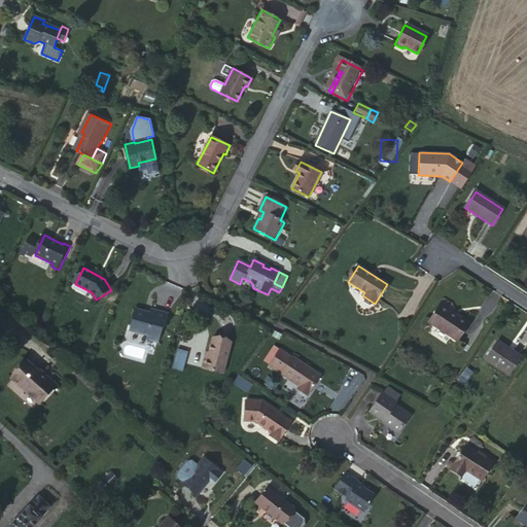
[(455,339),(465,322),(450,312),(453,308),(443,302),(429,322),(455,339)]
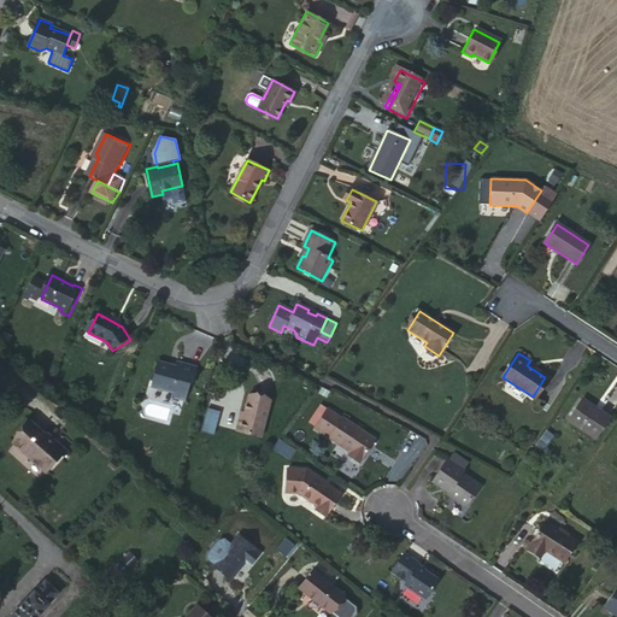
[(175,368),(158,363),(151,388),(174,395),(171,400),(183,403),(188,386),(192,386),(197,369),(177,363),(175,368)]
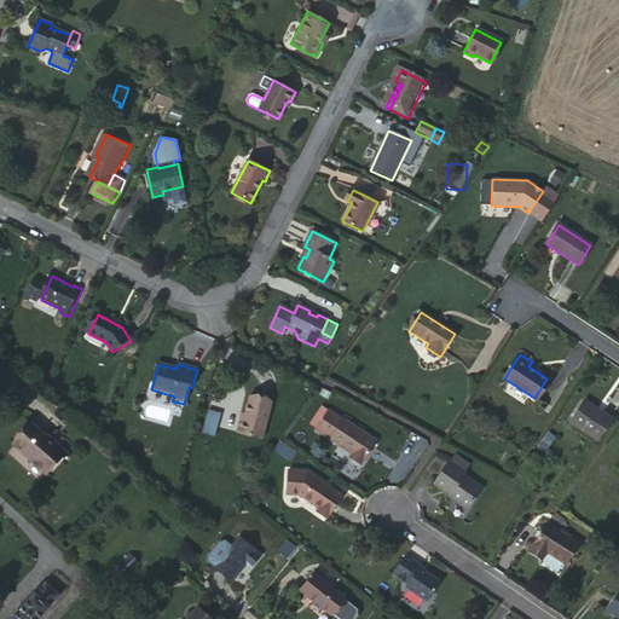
[(550,381),(547,379),(534,398),(538,400),(550,381)]
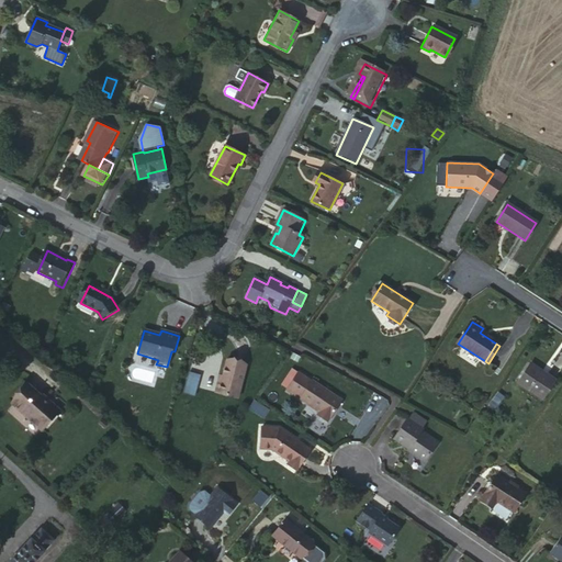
[(227,362),(223,378),(222,382),(218,381),(215,394),(222,396),(238,401),(247,368),(227,362)]
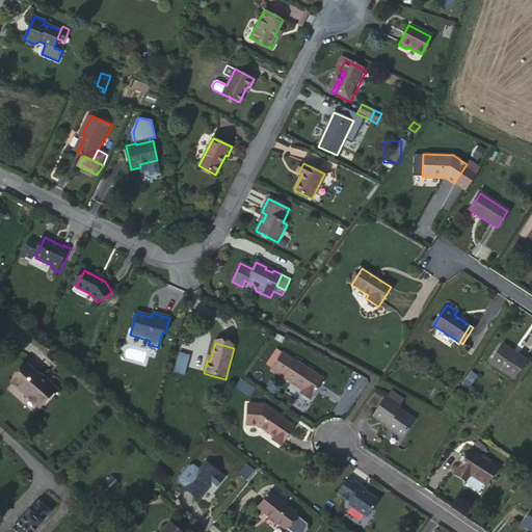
[(526,361),(503,345),(490,363),(514,378),(526,361)]
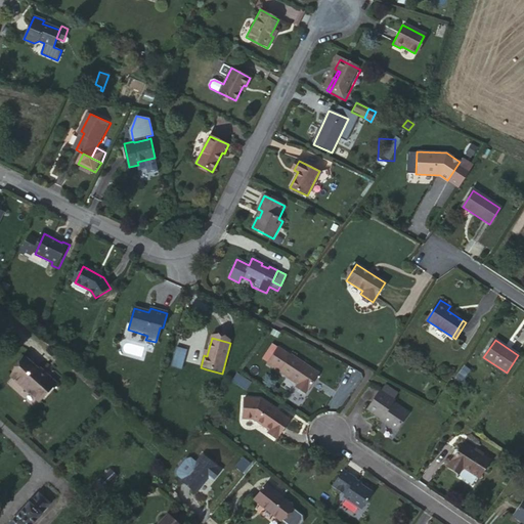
[(267,362),(277,348),(271,344),(262,358),(267,362)]
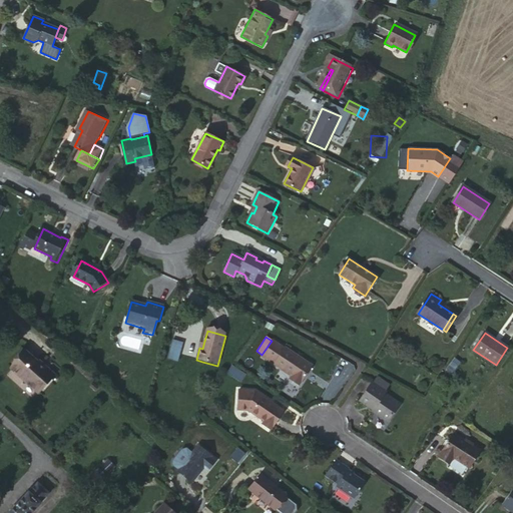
[(172,339),(167,358),(177,361),(183,342),(172,339)]
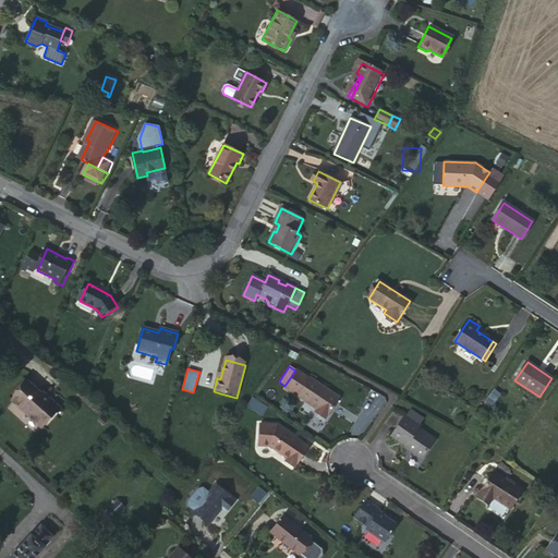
[(310,379),(295,371),(284,386),(284,388),(291,392),(292,390),(299,395),(298,397),(306,401),(307,400),(312,402),(310,404),(317,409),(315,412),(326,419),(340,397),(311,378),(310,379)]
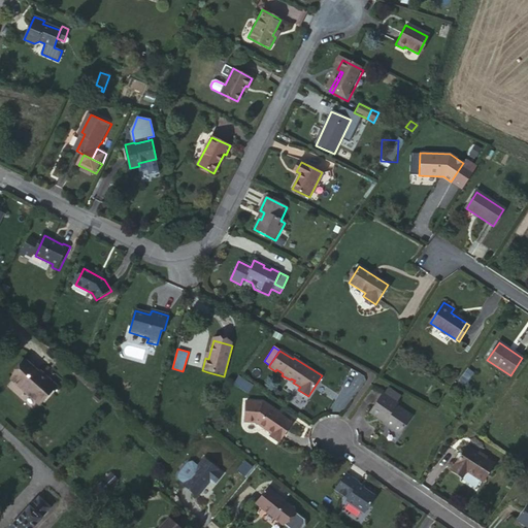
[(38,372),(27,362),(11,378),(39,404),(56,386),(40,371),(38,372)]
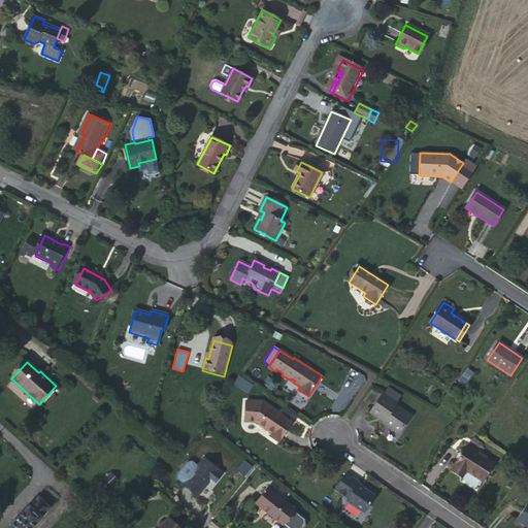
[(221,386),(224,376),(208,372),(205,382),(207,385),(219,387),(221,386)]
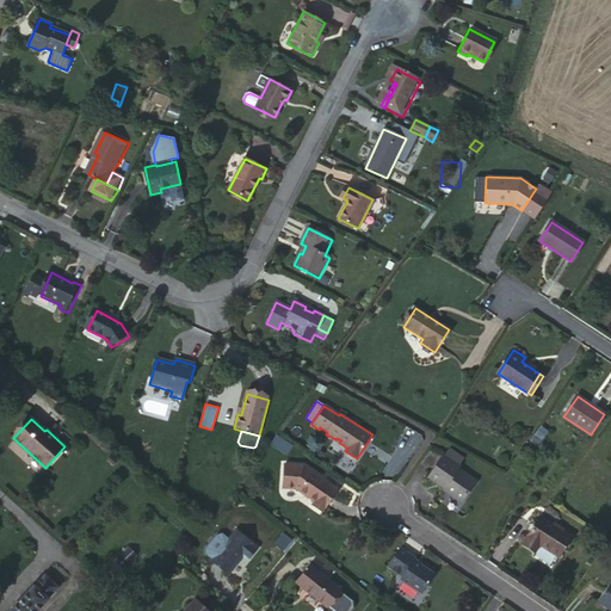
[(271,440),(285,451),(290,444),(276,433),(271,440)]
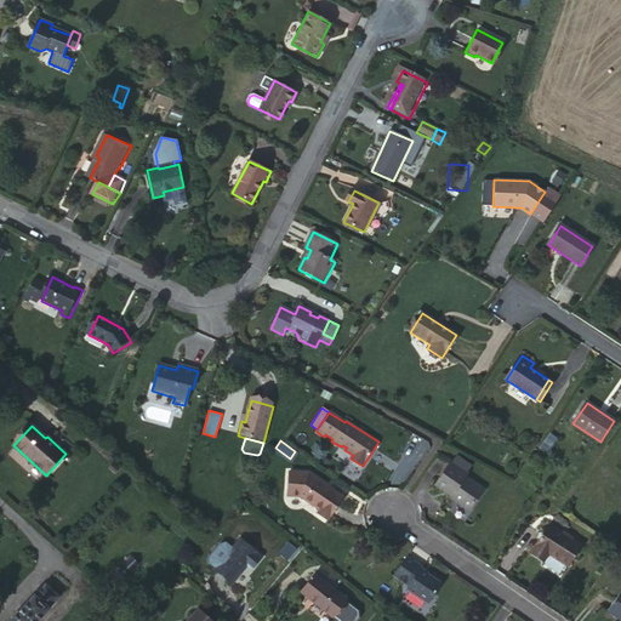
[(460,457),(455,465),(467,473),(472,466),(460,457)]
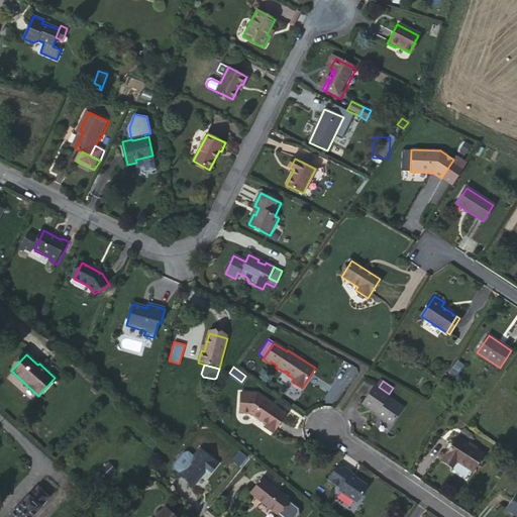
[(389,394),(379,387),(377,386),(365,403),(378,412),(377,413),(392,424),(404,407),(388,397),(390,395),(389,394)]
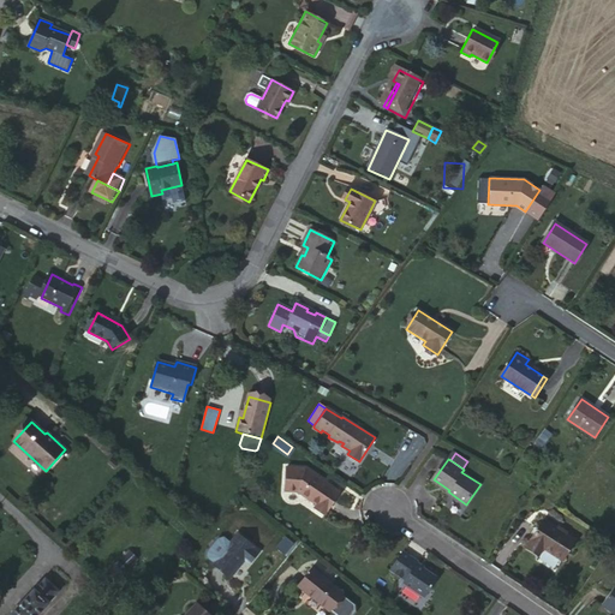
[(297,490),(316,503),(314,507),(323,514),(339,491),(306,469),(290,465),(285,488),(297,490)]
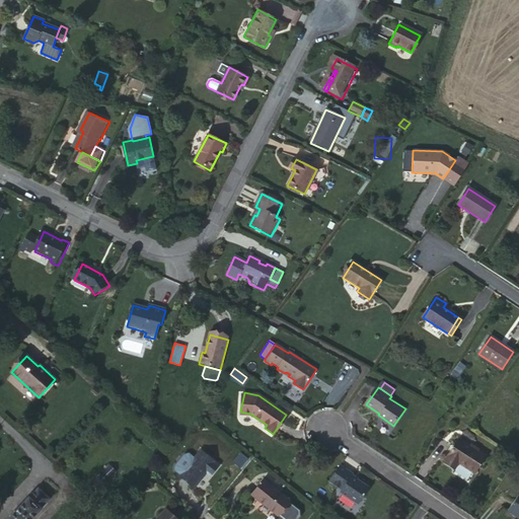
[(459,439),(445,460),(456,467),(458,462),(473,473),(486,456),(459,439)]
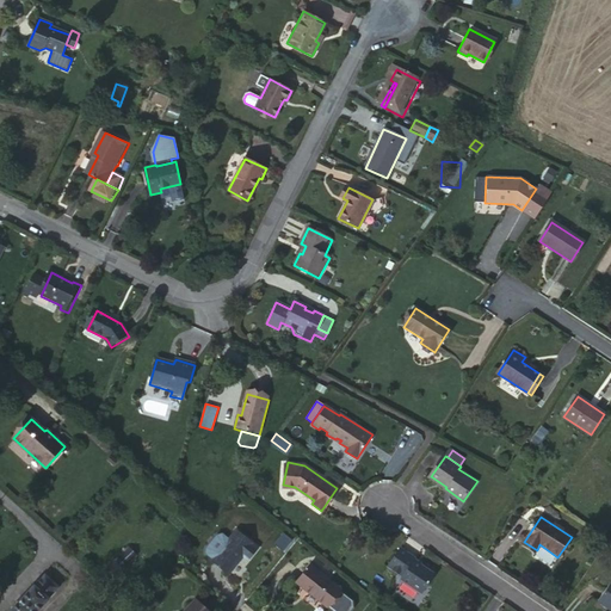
[(213,559),(211,560),(229,574),(242,556),(247,560),(258,548),(235,530),(228,539),(222,535),(217,536),(207,548),(207,554),(213,559)]
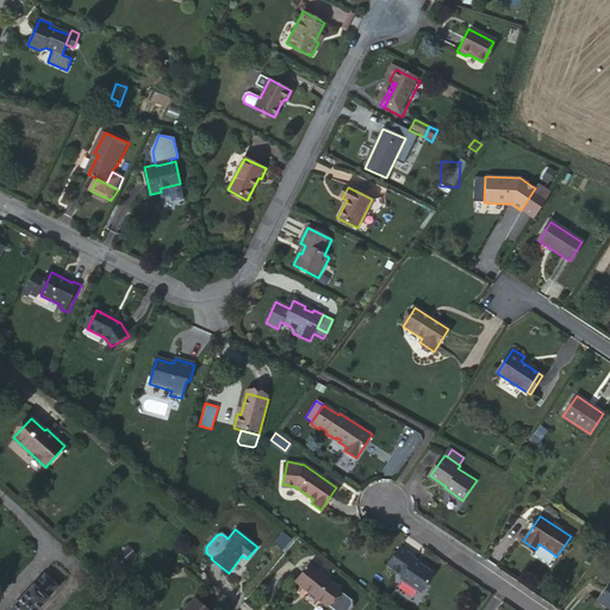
[(536,549),(523,541),(522,543),(534,552),(536,549)]
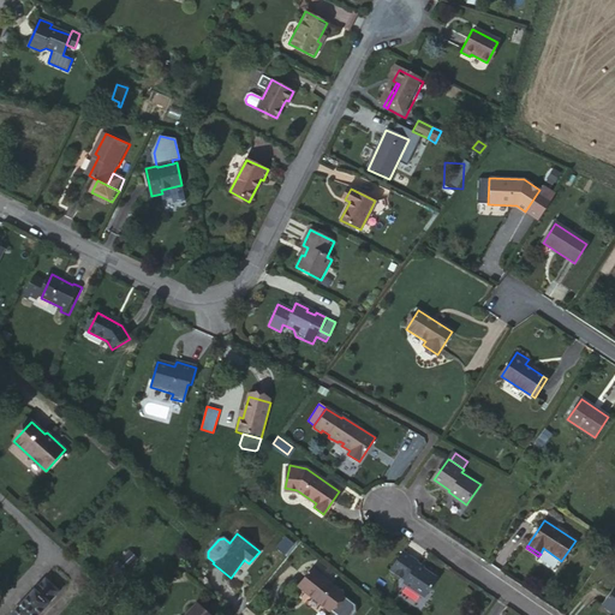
[(130,550),(124,556),(132,565),(137,559),(130,550)]
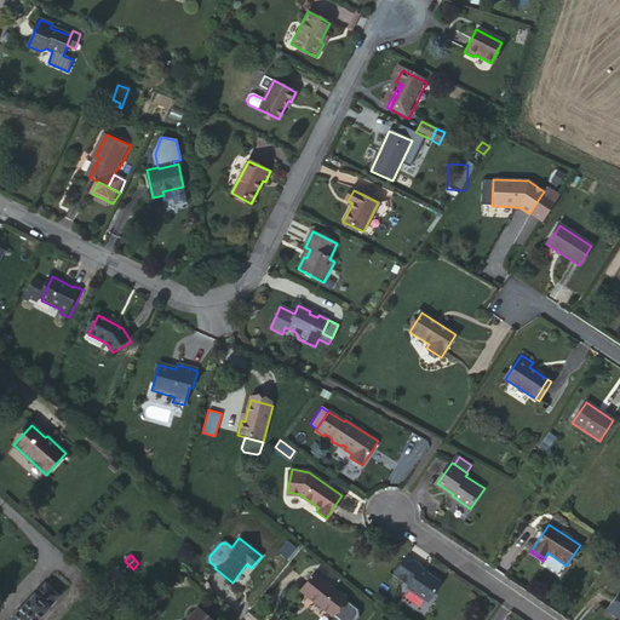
[(442,586),(429,577),(423,572),(424,570),(408,560),(395,578),(409,589),(408,591),(428,606),(442,586)]
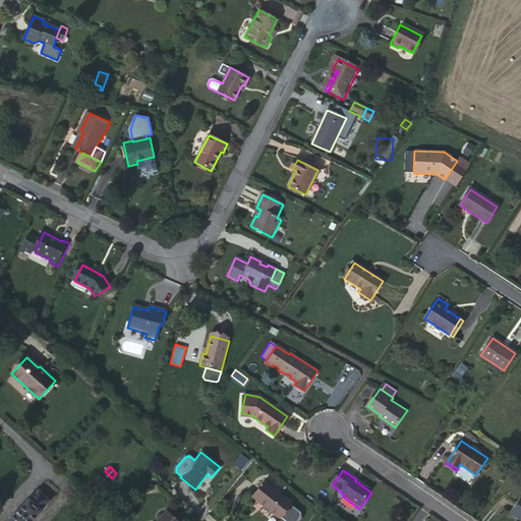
[(112,478),(105,471),(101,475),(108,482),(112,478)]
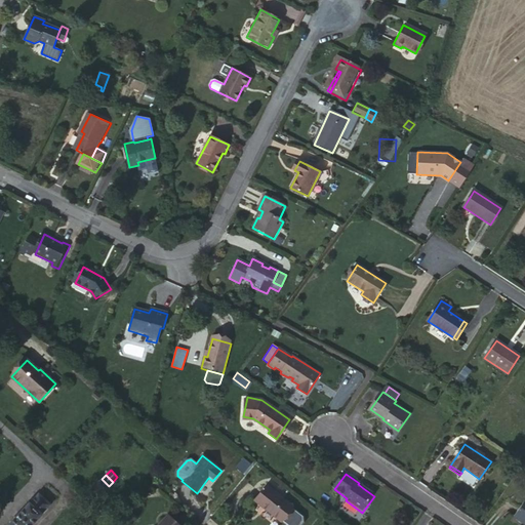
[(109,486),(102,479),(95,486),(102,493),(109,486)]
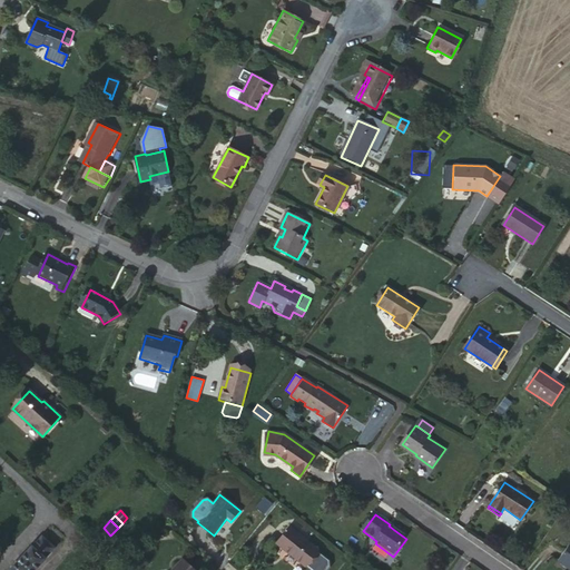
[(290,527),(278,540),(292,552),(291,554),(305,567),(318,550),(290,527)]
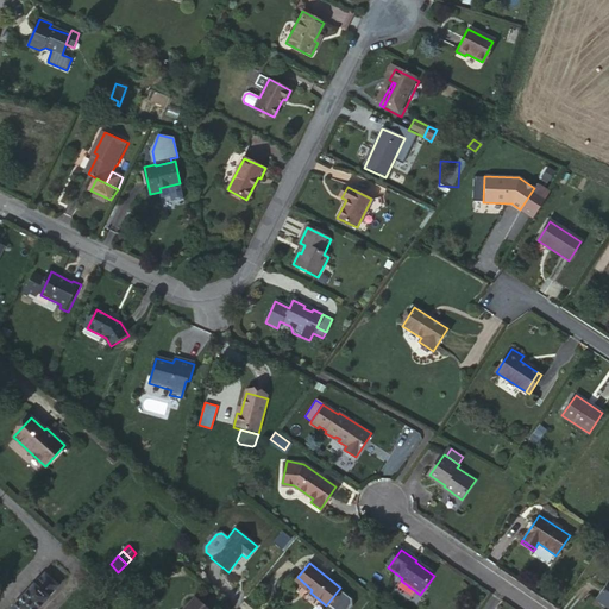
[(56,564),(45,575),(56,584),(67,573),(56,564)]
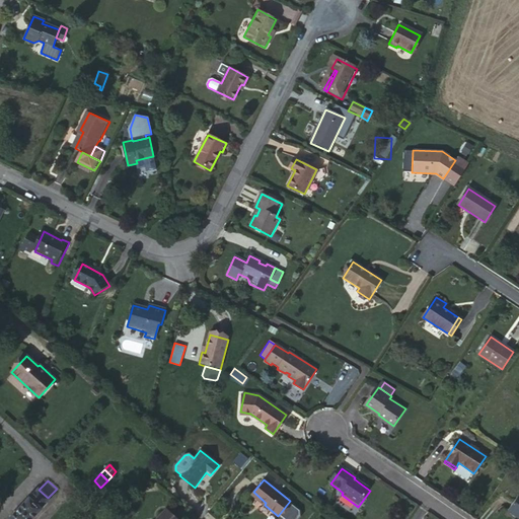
[(97,491),(100,488),(94,480),(90,485),(97,491)]
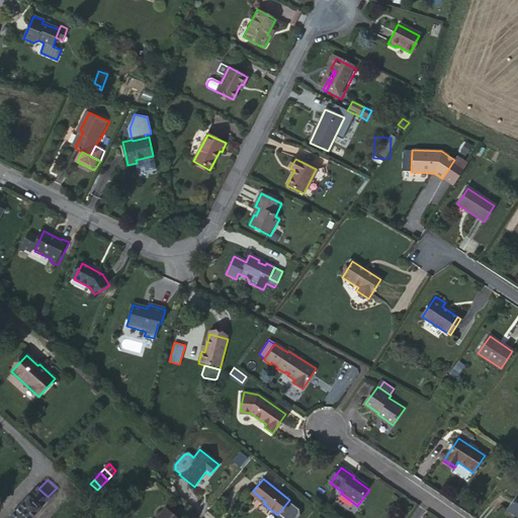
[(48,497),(38,489),(30,499),(29,498),(10,517),(29,517),(39,508),(39,507),(48,497)]
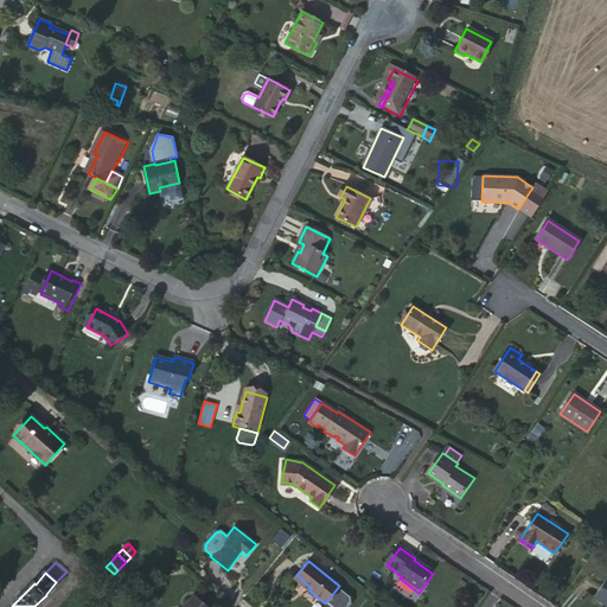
[(311,588),(296,575),(294,579),(310,590),(311,588)]
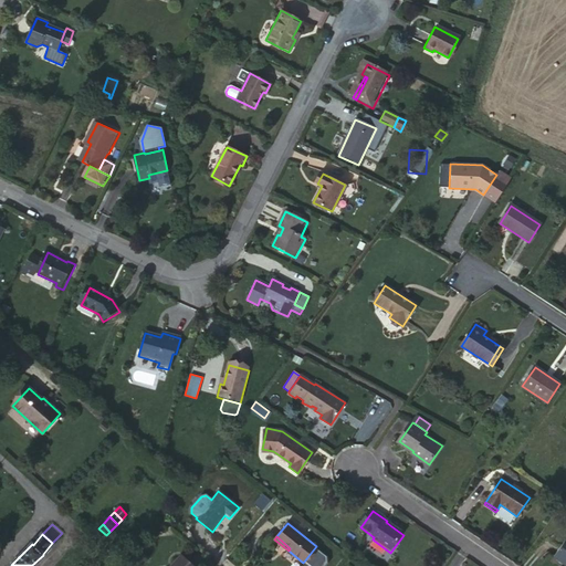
[(565,542),(555,558),(565,565),(565,542)]
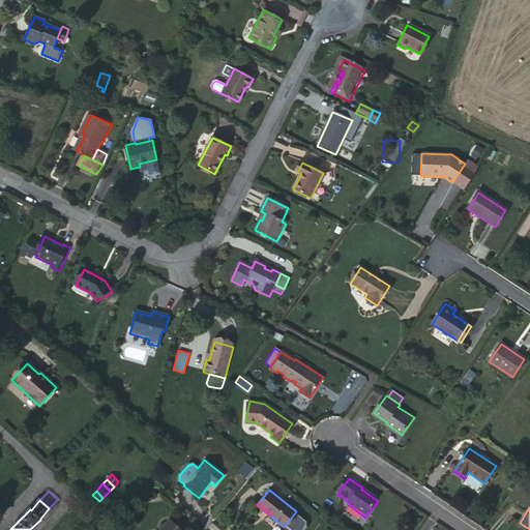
[(179,529),(169,521),(159,529),(179,529)]
